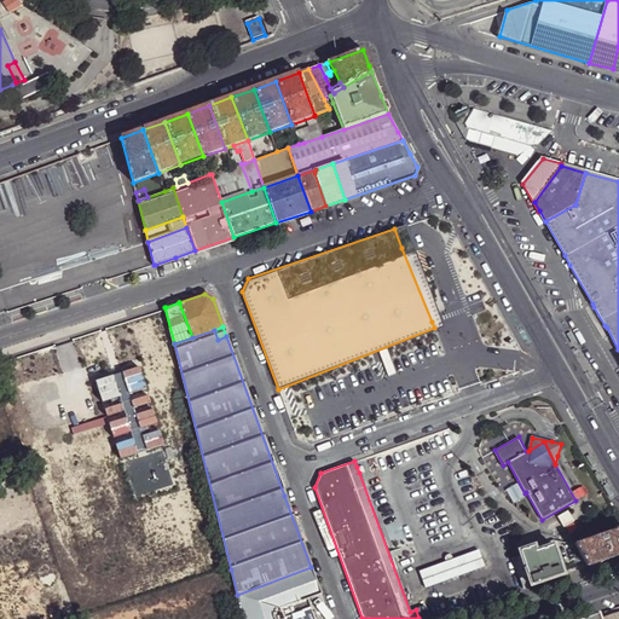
[(618,528),(597,537),(594,538),(576,545),(588,566),(618,555),(618,528)]
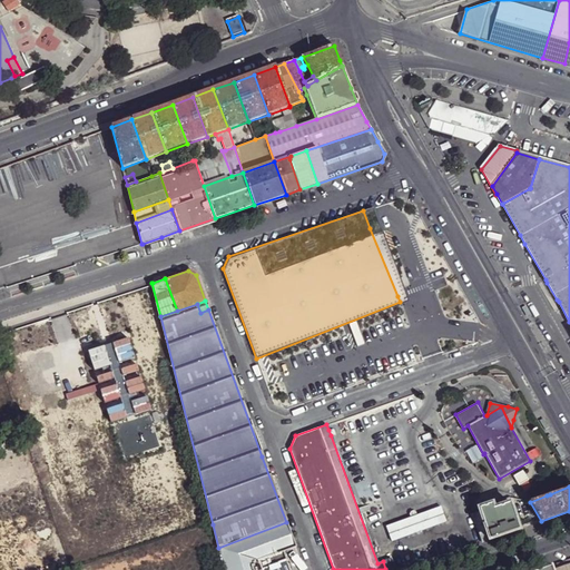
[(489,539),(520,529),(510,502),(492,508),(491,503),(478,508),(478,511),(482,520),(485,529),(489,539)]
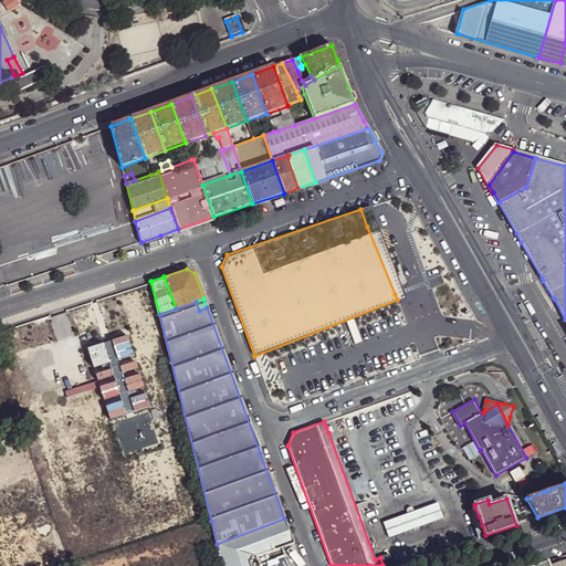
[(413,512),(419,527),(443,519),(437,503),(413,512)]
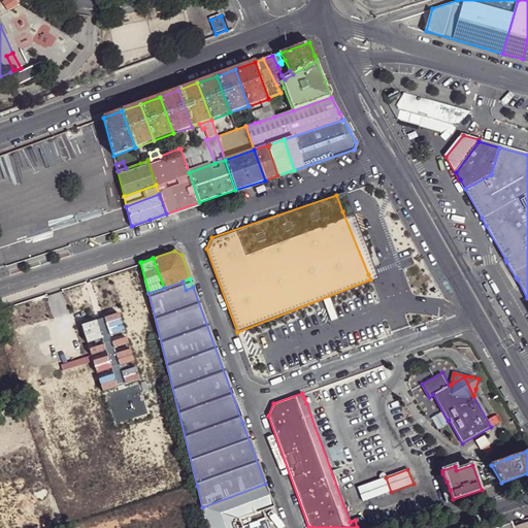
[(386,493),(391,492),(386,477),(385,474),(383,473),(381,474),(378,476),(381,480),(386,493)]
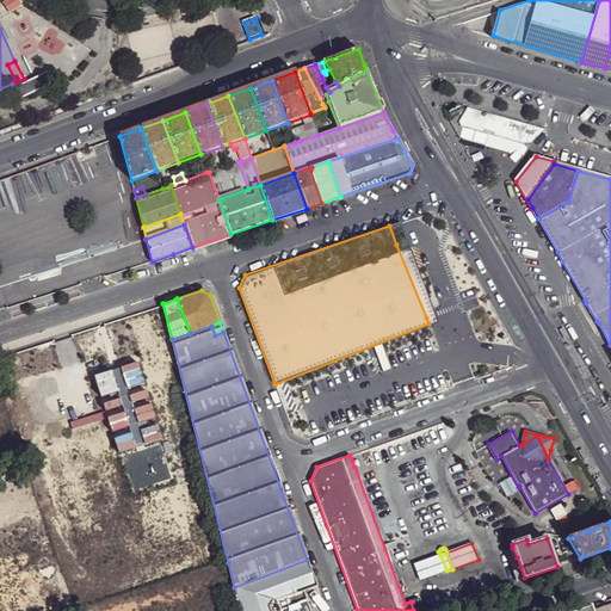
[(512,548),(505,551),(508,560),(517,557),(512,548)]
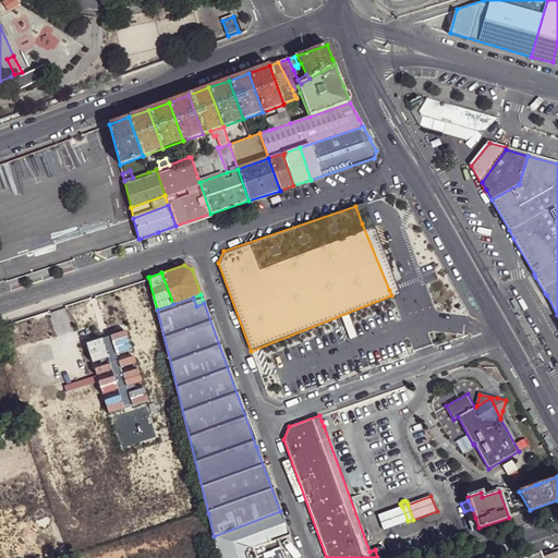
[(402,507),(378,516),(384,531),(408,521),(402,507)]
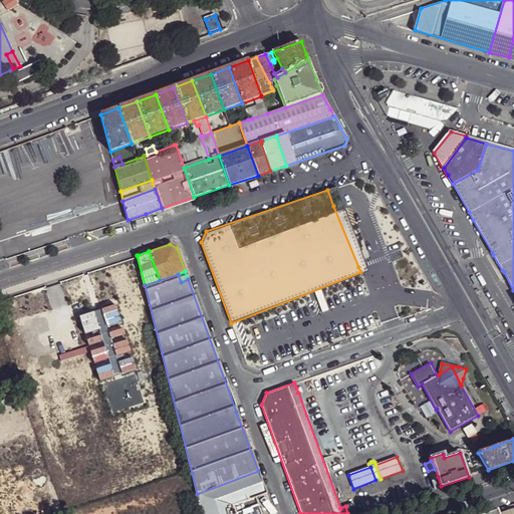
[(435,469),(428,471),(431,480),(438,477),(435,469)]
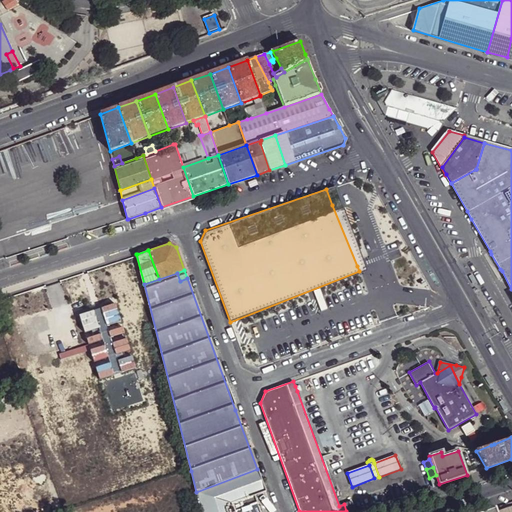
[(196,492),(201,511),(202,511),(231,502),(253,494),(266,490),(257,469),(196,492)]
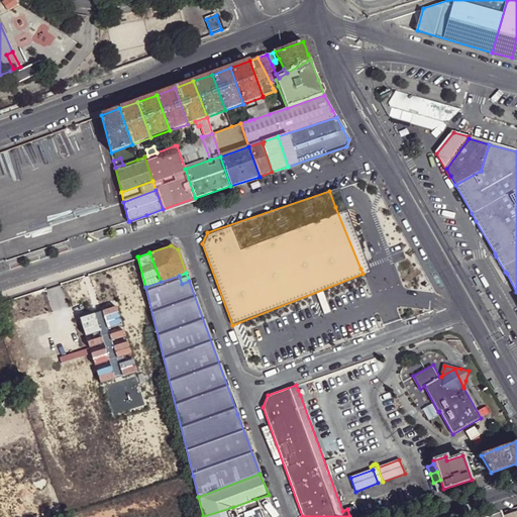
[(437,492),(443,489),(440,480),(433,483),(435,487),(437,492)]
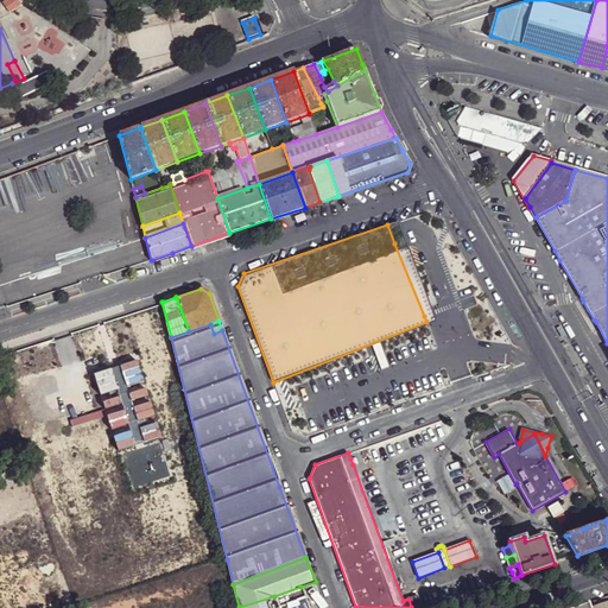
[(301,587),(274,596),(278,607),(308,607),(306,605),(318,601),(316,594),(305,599),(301,587)]
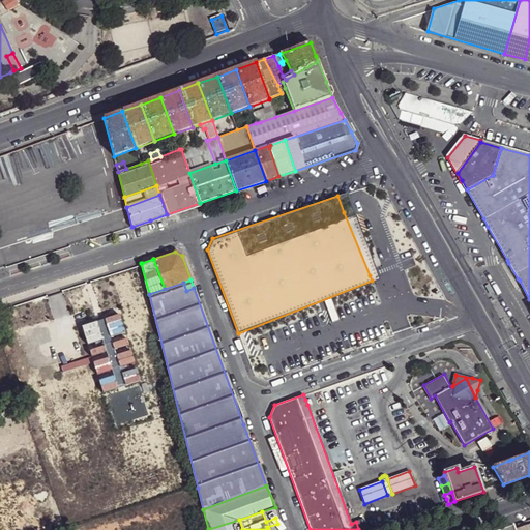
[(363,519),(358,521),(361,529),(367,528),(363,519)]
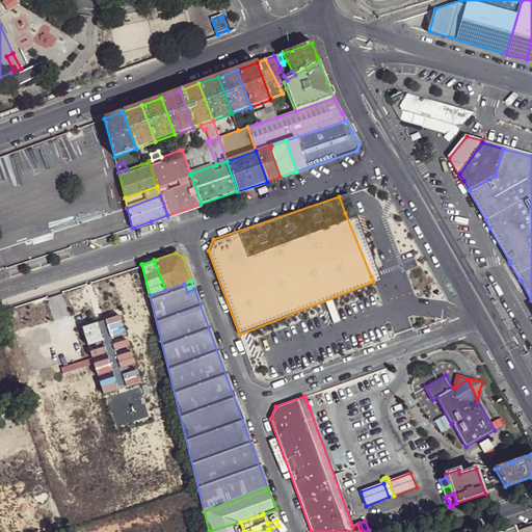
[(243,531),(240,522),(210,531),(243,531)]
